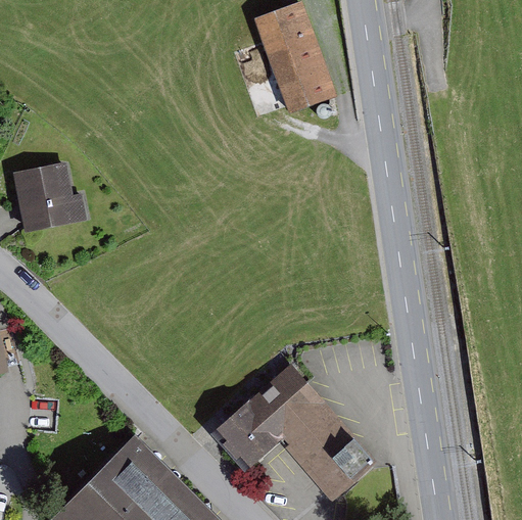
[(283,0),(282,8),(253,18),(288,113),(337,97),(300,2),(293,4),(293,0),(283,0)]
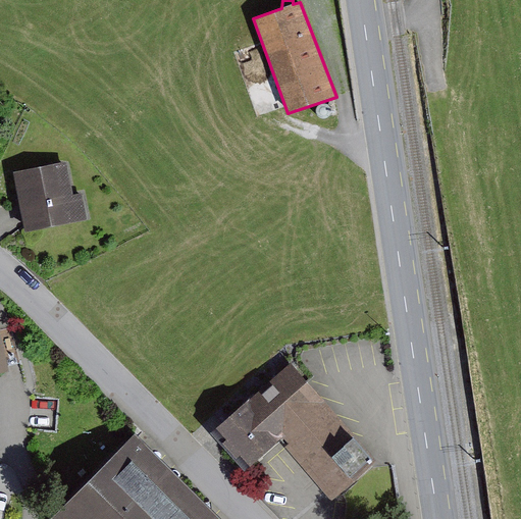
[(65,162),(12,171),(23,232),(87,221),(82,194),(71,196),(65,162)]
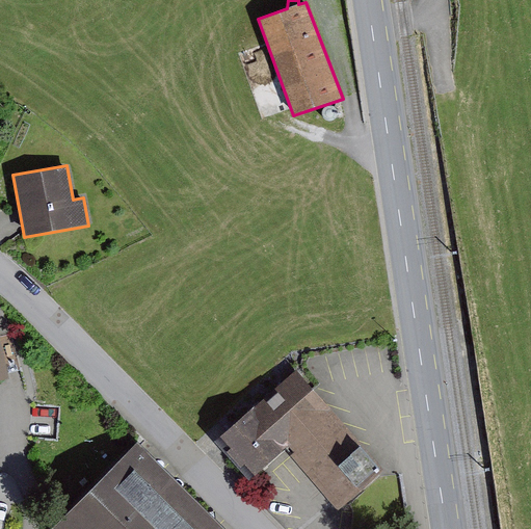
[(0,380),(9,378),(0,342),(0,380)]
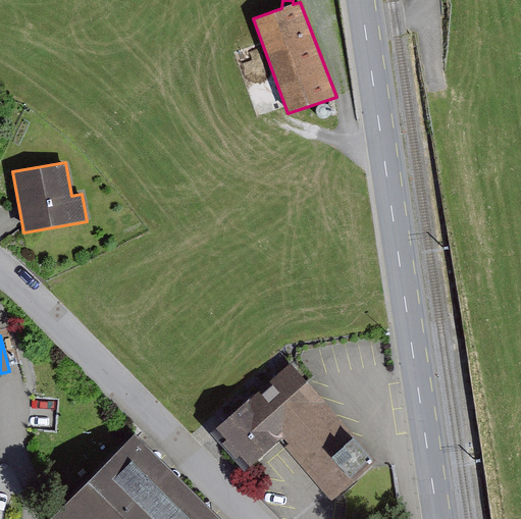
[(289,364),(210,431),(244,470),(281,436),(288,444),(282,448),(330,503),(375,464),(289,364)]
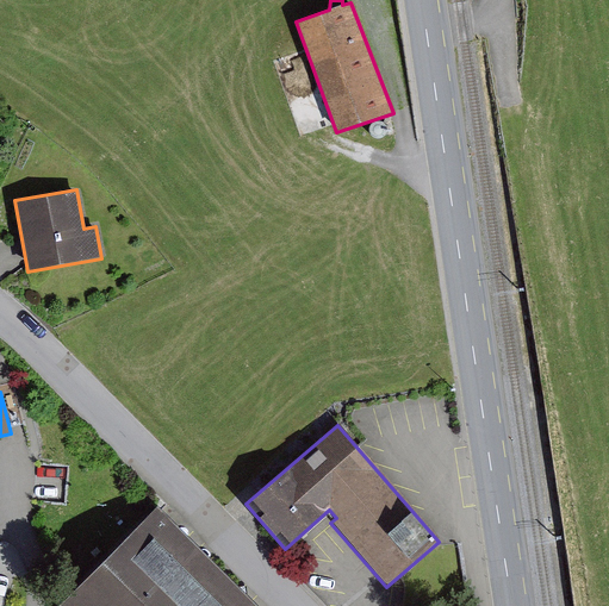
[(255,605),(156,506),(58,605),(255,605)]
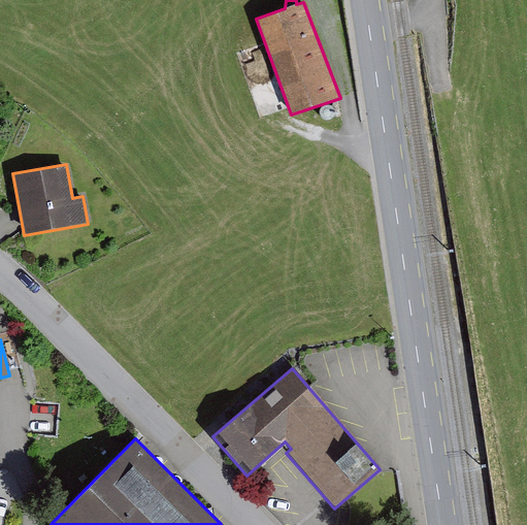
All buildings are outlined.
